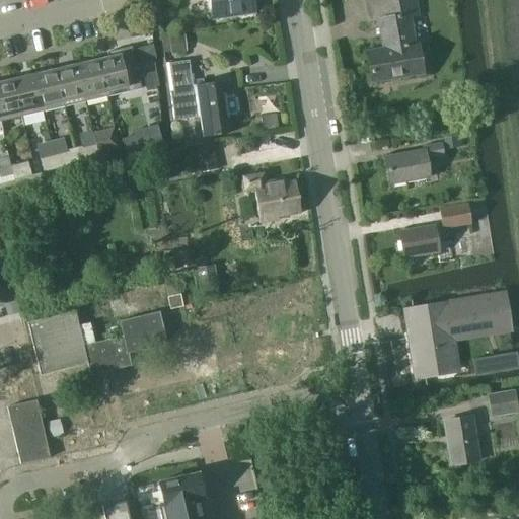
[(209,0),(212,18),(255,12),(253,0),(209,0)]
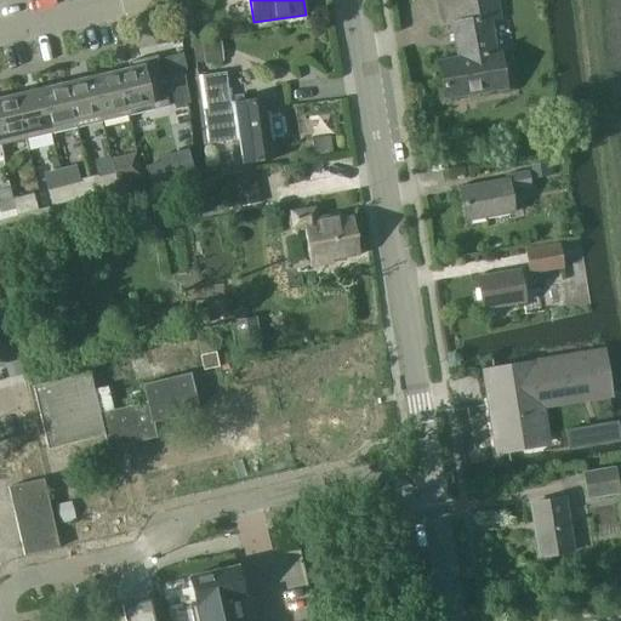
[(446,96),(503,86),(497,53),(494,55),(486,12),(496,11),(494,0),(461,0),(466,22),(455,23),(459,43),(467,41),(469,58),(440,63),(446,96)]
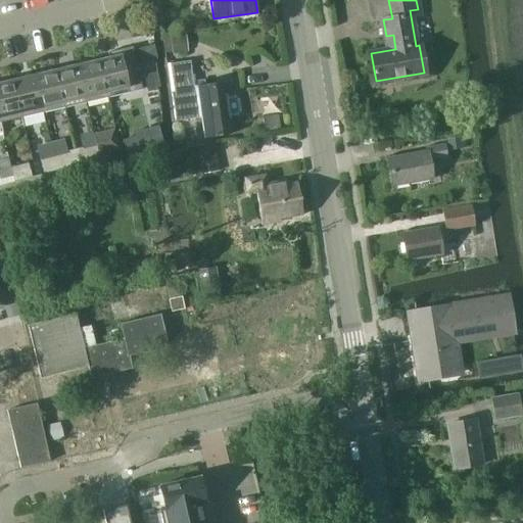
[(186,36),(171,37),(172,53),(187,52),(186,36)]
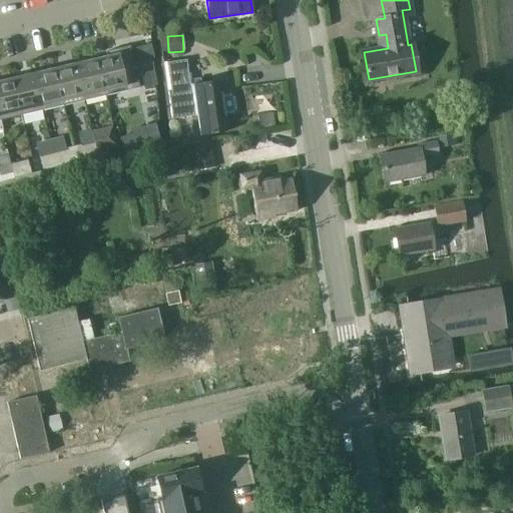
[(107,56),(97,59),(105,95),(139,87),(129,46),(105,51),(107,56)]
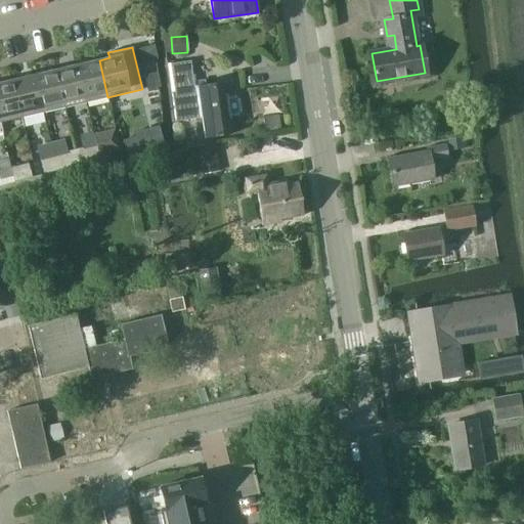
[(153,47),(138,50),(141,62),(154,60),(155,59),(153,47)]
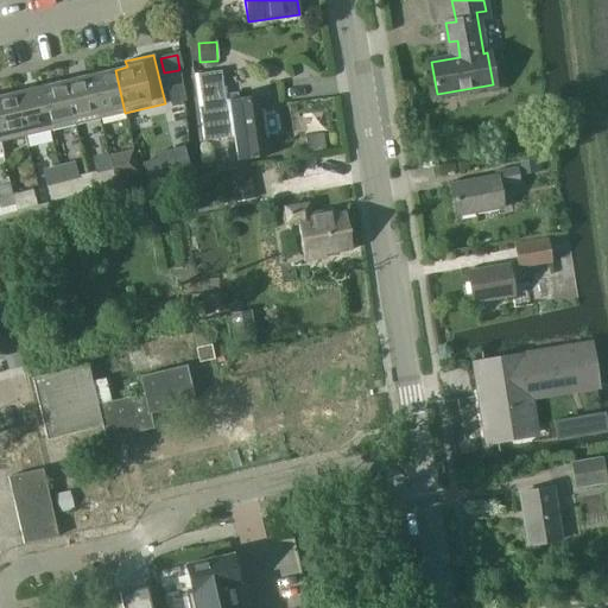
[(115,70),(97,74),(90,76),(100,119),(125,113),(115,70)]
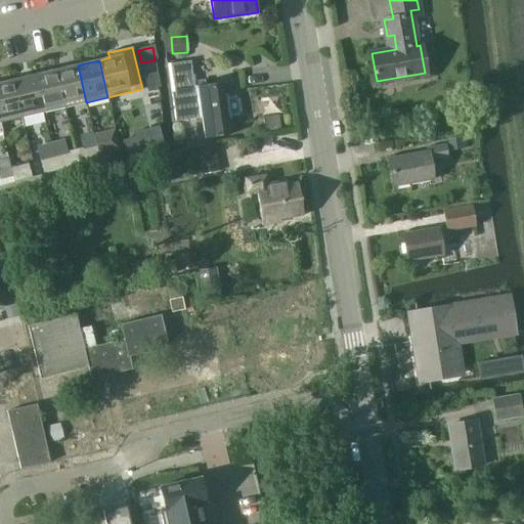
[(204,138),(230,134),(228,119),(230,119),(230,117),(239,115),(242,112),(239,97),(235,95),(227,96),(226,93),(224,93),(222,82),(204,85),(205,90),(194,91),(194,86),(195,86),(194,73),(191,74),(189,60),(170,63),(174,92),(171,92),(176,121),(201,118),(204,138)]
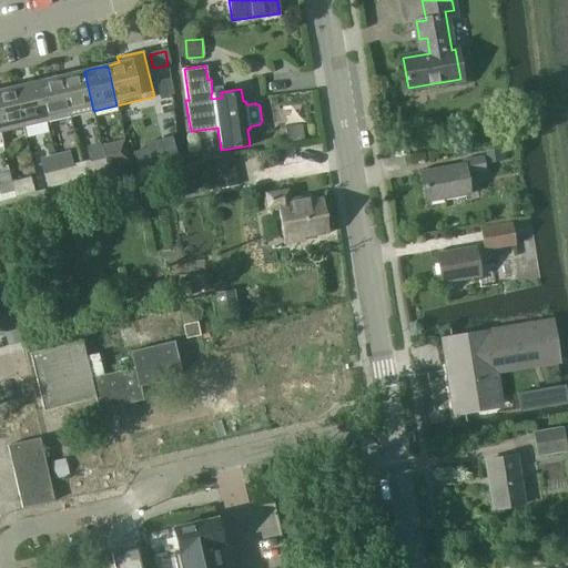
[(84,71),(61,75),(70,117),(93,111),(84,71)]
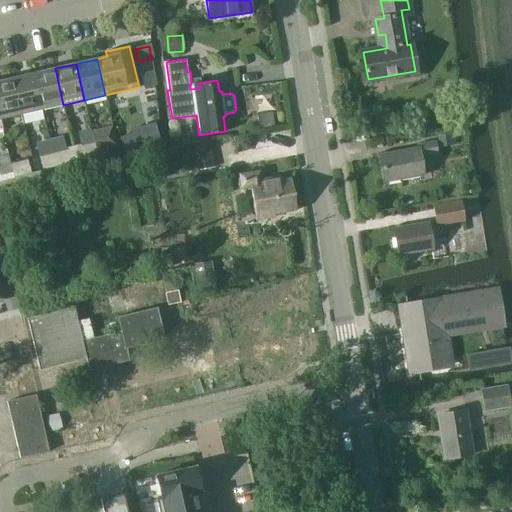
[(55,68),(33,73),(42,110),(63,105),(55,68)]
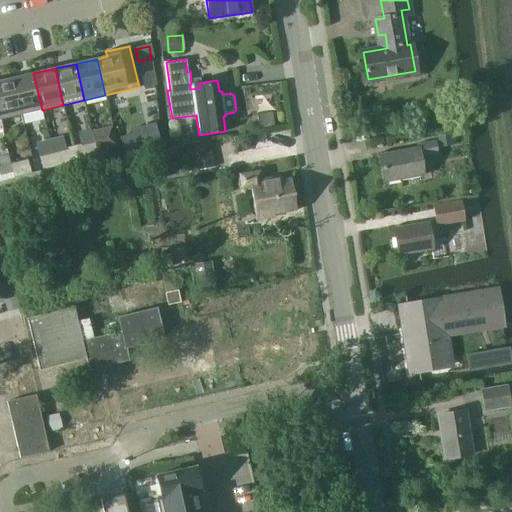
[(151,72),(141,74),(144,87),(152,85),(155,85),(152,72),(151,72)]
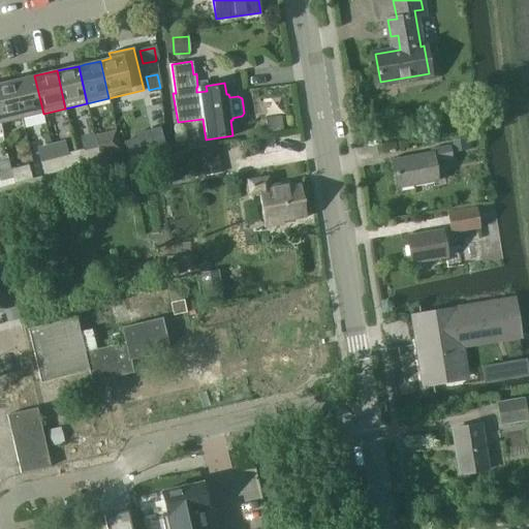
[(12,81),(22,119),(43,114),(34,75),(12,81)]
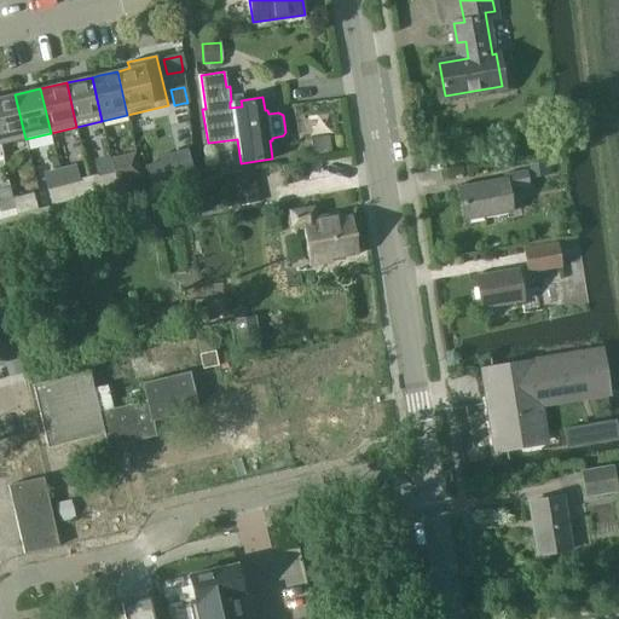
[(15,94),(0,98),(0,144),(0,145),(25,139),(15,94)]
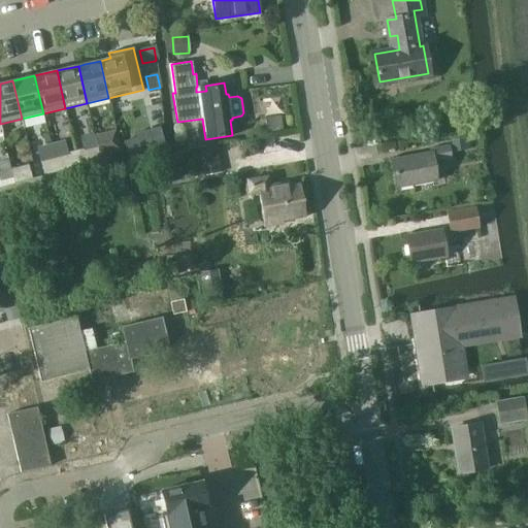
[(136,138),(123,142),(127,157),(153,150),(158,149),(164,147),(160,131),(159,127),(134,134),(136,138)]
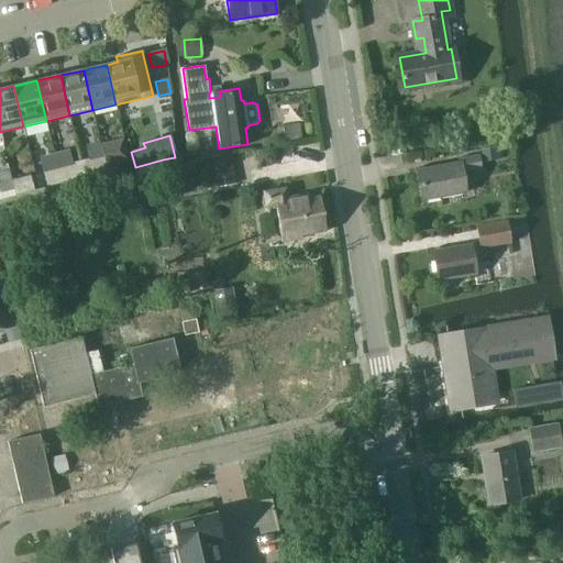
[(108,143),(100,144),(101,150),(103,158),(106,166),(112,164),(129,161),(123,139),(108,143)]
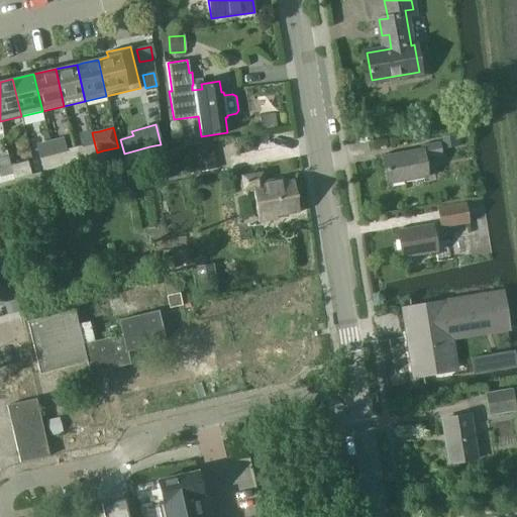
[(92,132),(79,136),(84,158),(97,154),(97,152),(95,145),(93,137),(92,132)]
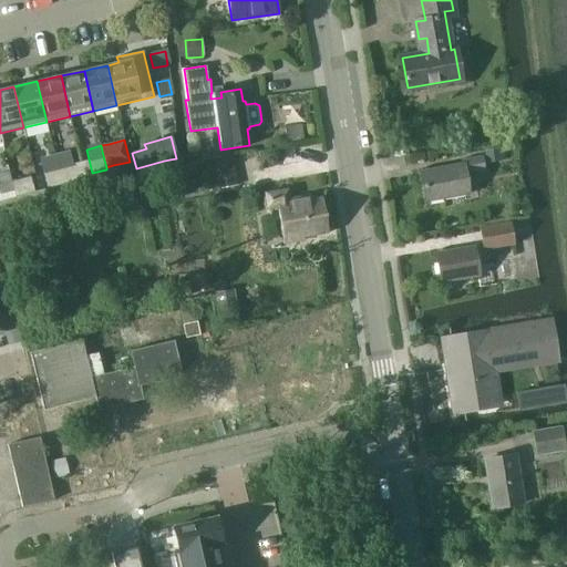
[(500,150),(486,152),(487,163),(502,161),(500,150)]
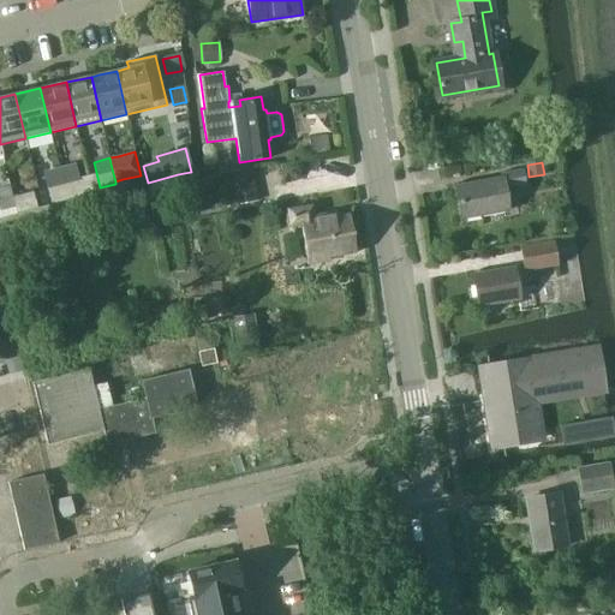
[(227,206),(254,201),(248,168),(221,173),(227,206)]
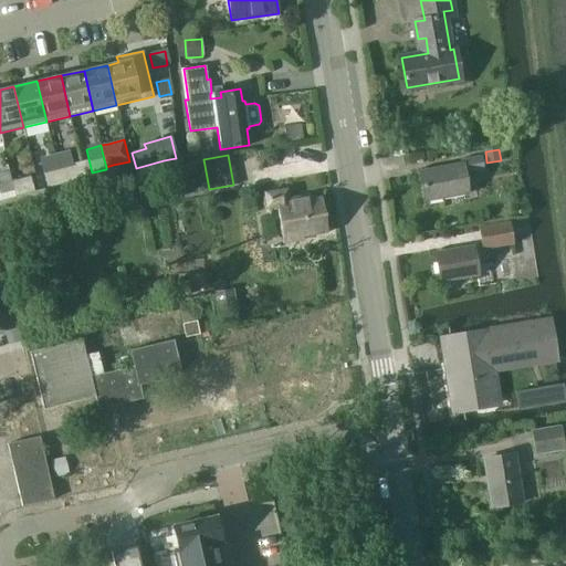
[(464,173),(484,169),(481,156),(460,160),(461,164),(420,171),(425,200),(468,192),(464,173)]
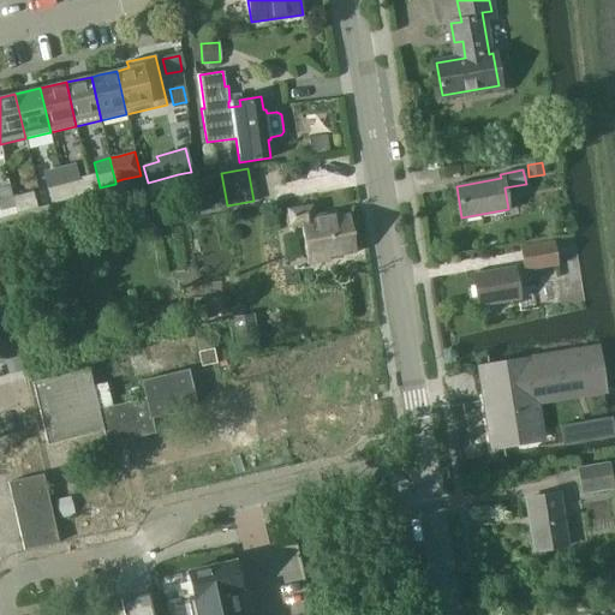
[(79,181),(63,185),(65,196),(83,191),(79,181)]
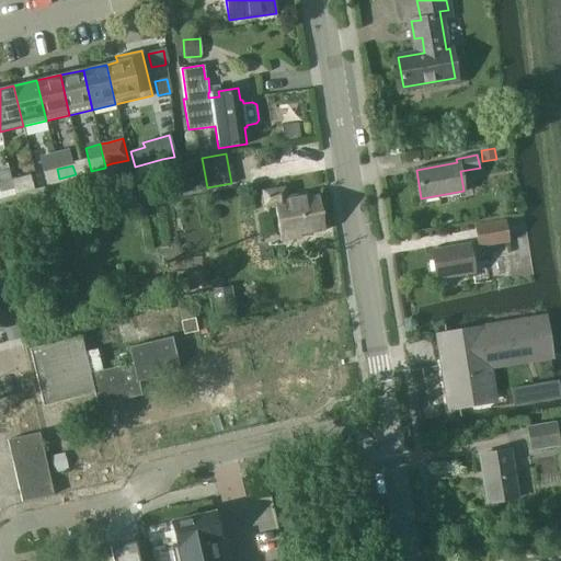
[(43,172),(45,182),(59,179),(57,169),(43,172)]
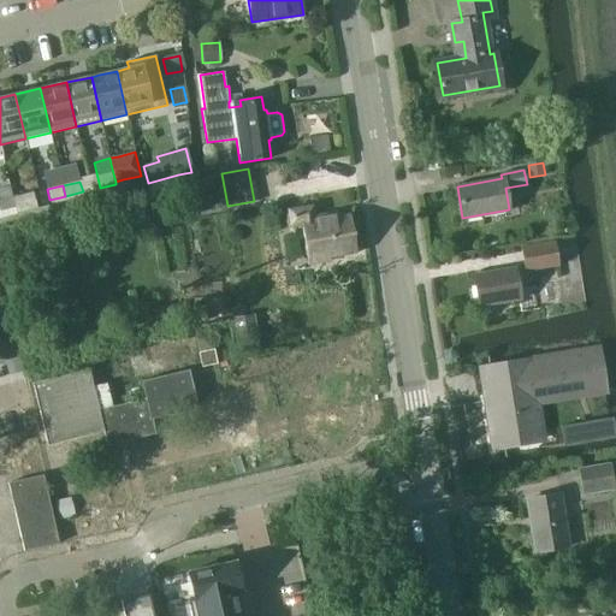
[(0,211),(15,207),(12,197),(13,197),(11,187),(0,189),(0,211)]
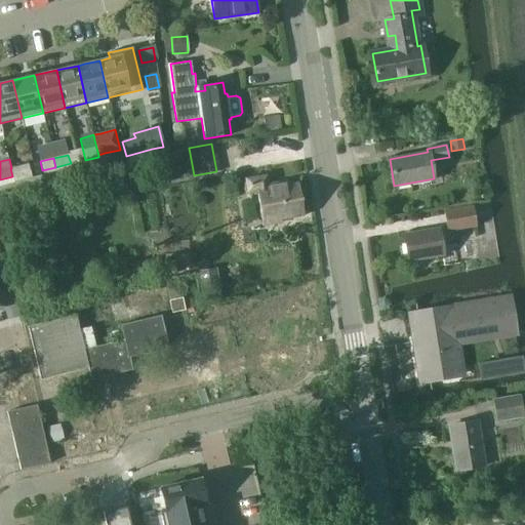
[(28,164),(11,168),(10,168),(12,176),(31,172),(28,164)]
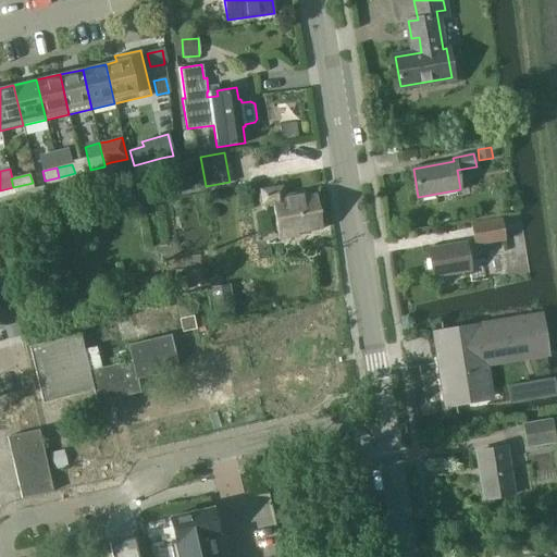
[(298,234),(322,230),(317,192),(305,194),(304,192),(284,195),(283,186),(260,189),(262,202),(272,201),(279,240),(299,237),(298,234)]
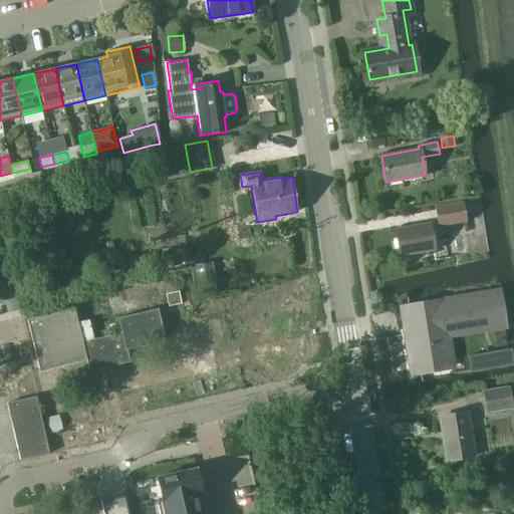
[(131,183),(136,182),(138,177),(134,173),(129,174),(127,179),(131,183)]
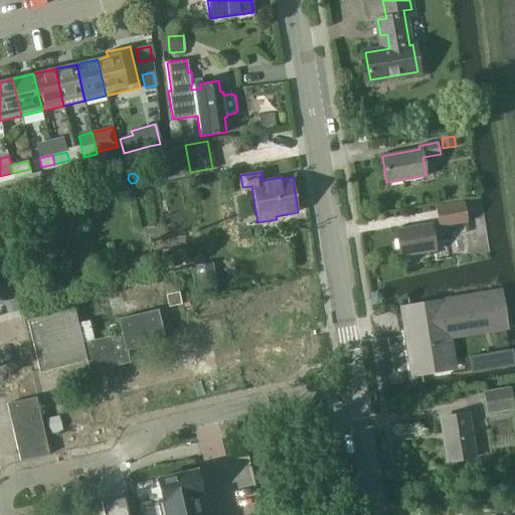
[(440,227),(468,222),(465,203),(437,207),(440,227)]
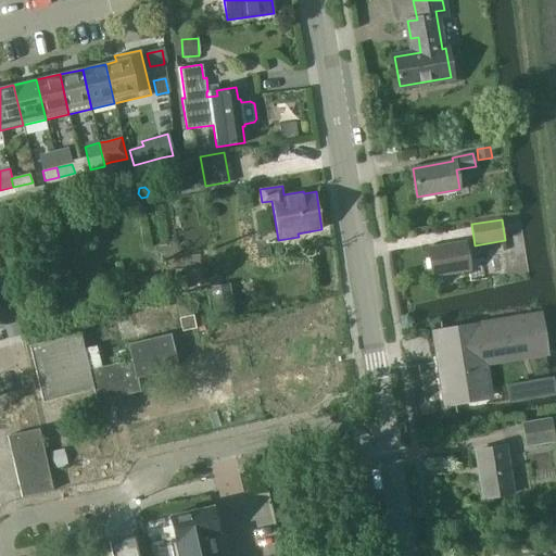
[(432,276),(469,270),(464,241),(427,248),(432,276)]
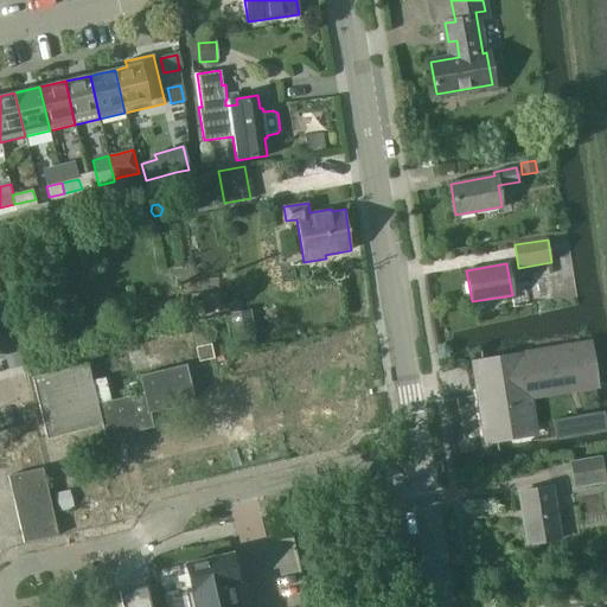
[(200,362),(213,358),(210,343),(196,345),(200,362)]
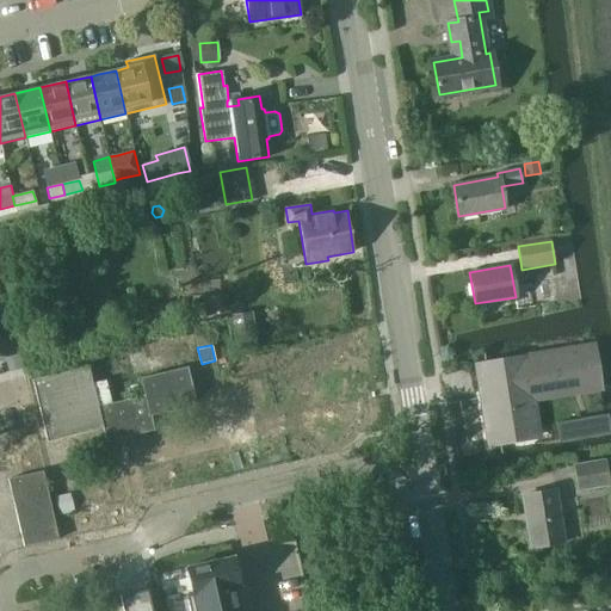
[(575,351),(479,366),(492,443),(530,437),(523,392),(580,382),(575,351)]
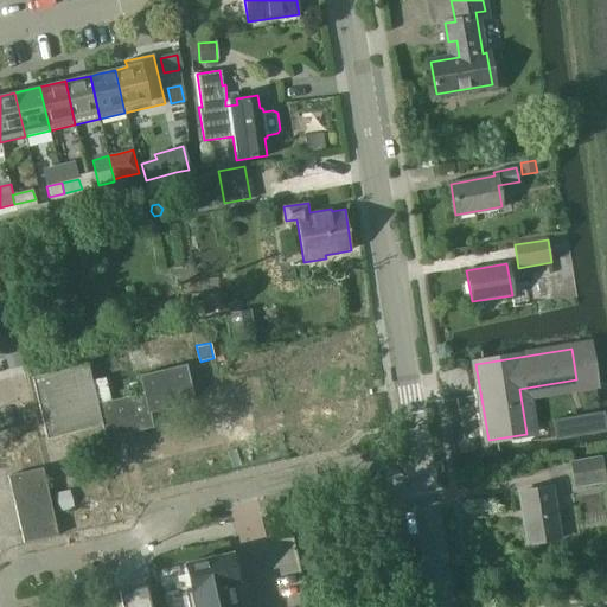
[(48,439),(94,427),(102,425),(106,439),(153,427),(149,413),(195,402),(185,364),(139,375),(144,393),(97,403),(87,363),(32,377),(48,439)]
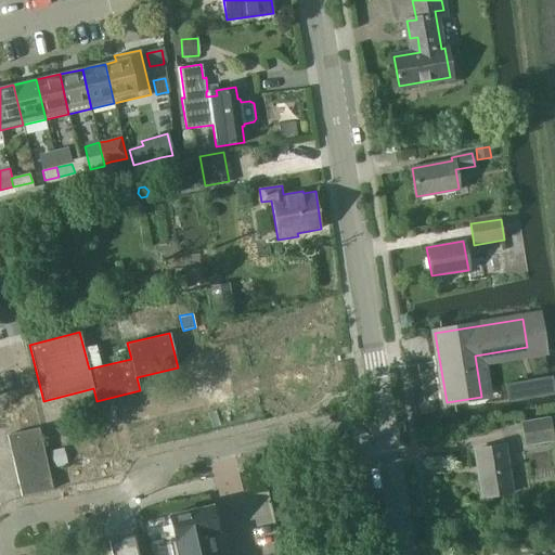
[(551,379),(506,387),(508,402),(554,395),(551,379)]
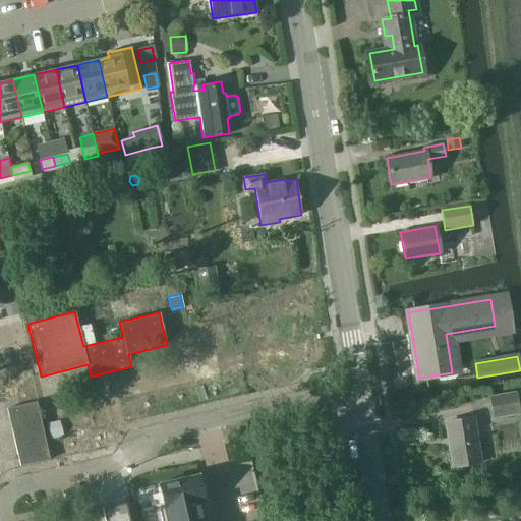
[(496,415),(516,412),(514,396),(494,399),(496,415)]
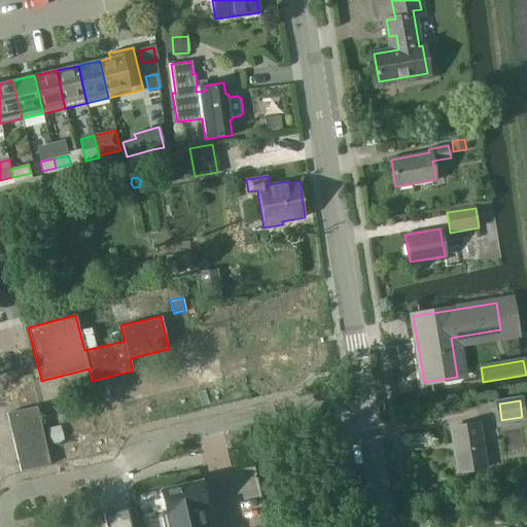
[(50,464),(36,407),(7,413),(22,471),(50,464)]
